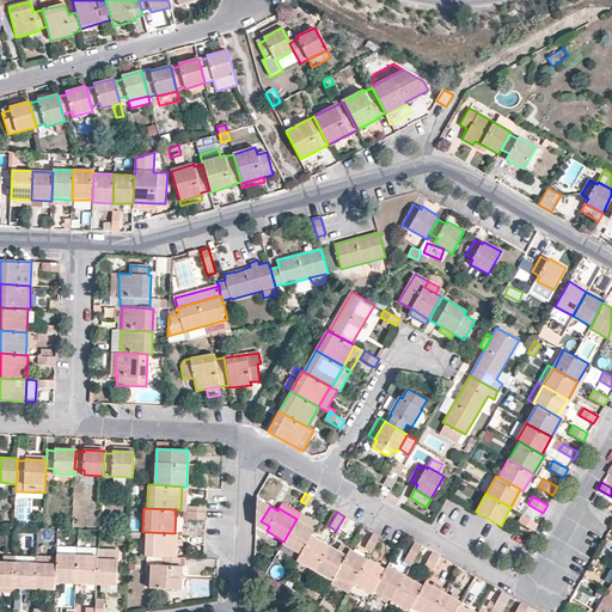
[(300,513),(297,519),(314,530),(318,524),(300,513)]
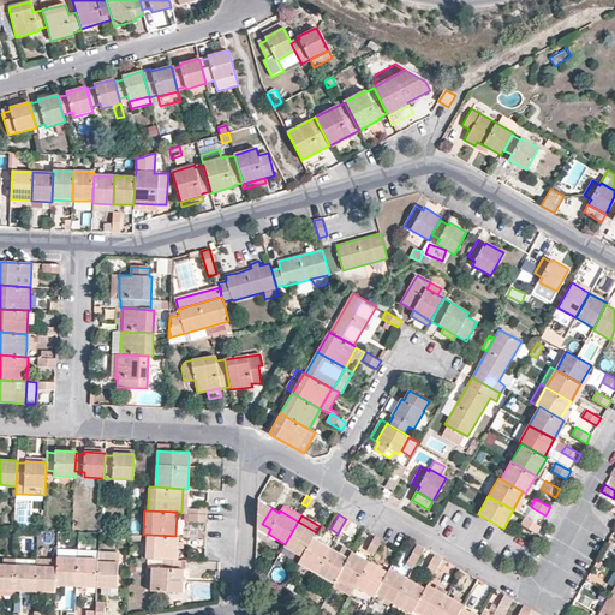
[(541,525),(525,517),(520,525),(536,533),(541,525)]
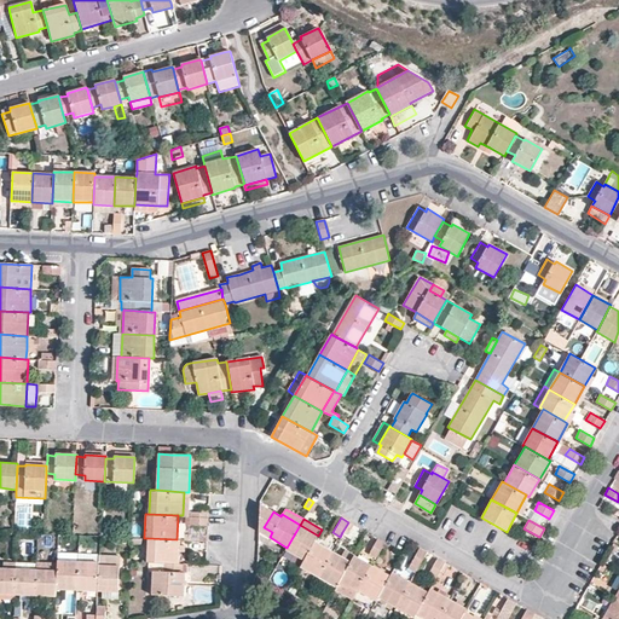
[(352,524),(348,522),(342,532),(347,534),(352,524)]
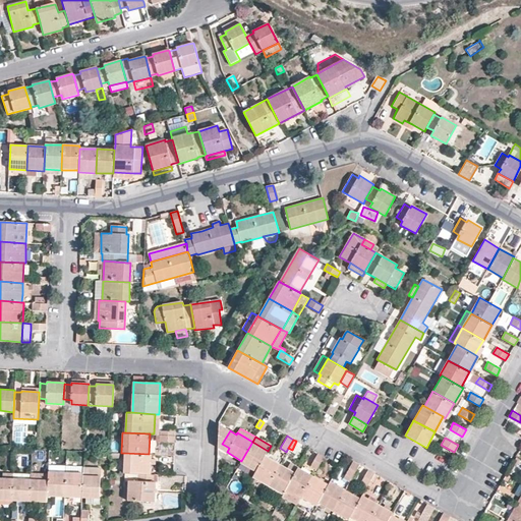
[(268,451),(252,442),(241,461),(240,463),(255,472),(265,456),(268,451)]
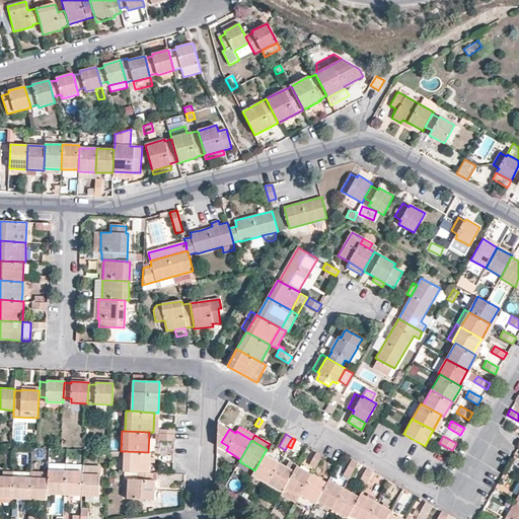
[(148,452),(124,451),(123,470),(125,471),(150,472),(150,452),(148,452)]
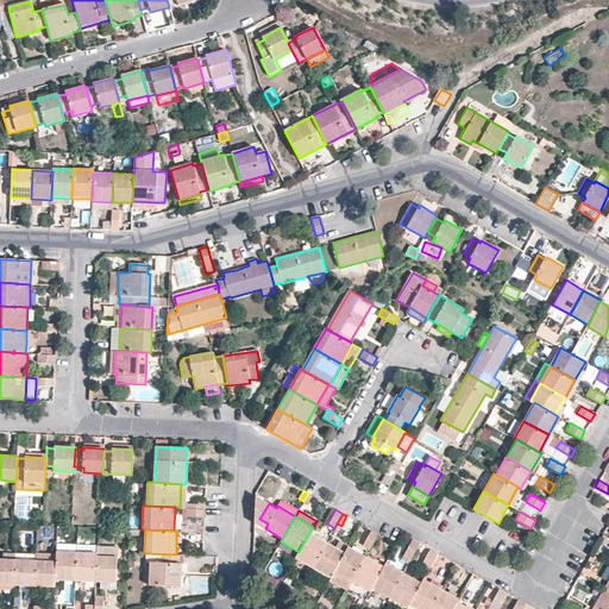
[(378,533),(372,529),(363,545),(370,548),(378,533)]
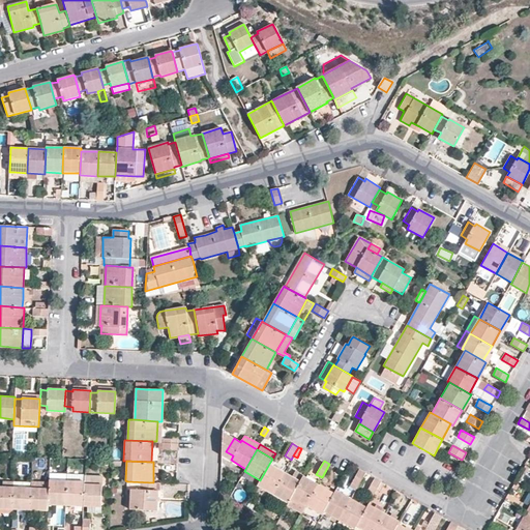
[(272,494),(285,472),(269,464),(260,480),(257,484),(272,494)]
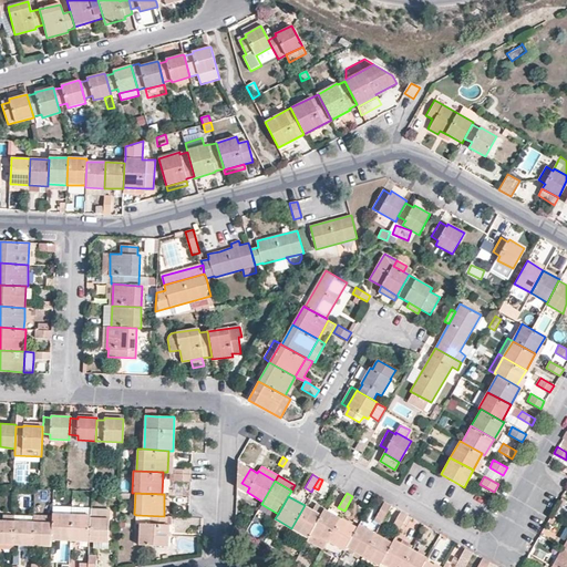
[(390,506),(384,502),(375,515),(382,519),(390,506)]
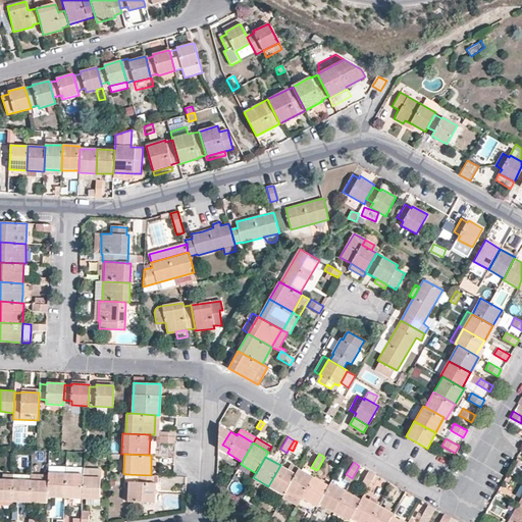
[(282,494),(295,473),(280,465),(268,486),(282,494)]
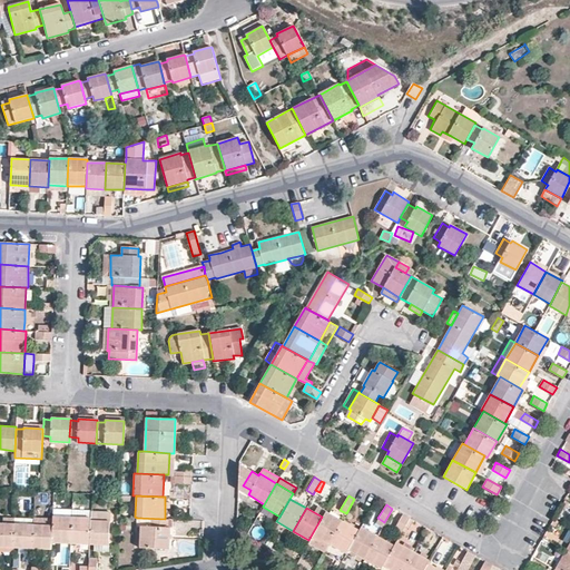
[(342,520),(326,511),(322,517),(308,540),(308,542),(324,552),(328,543),(342,520)]
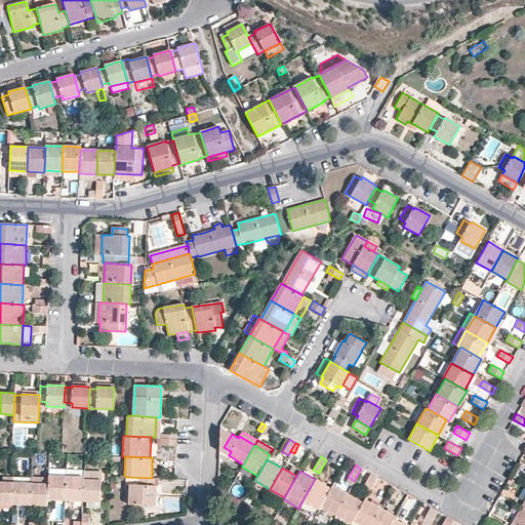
[(102,472),(84,472),(84,477),(83,480),(101,480),(102,472)]
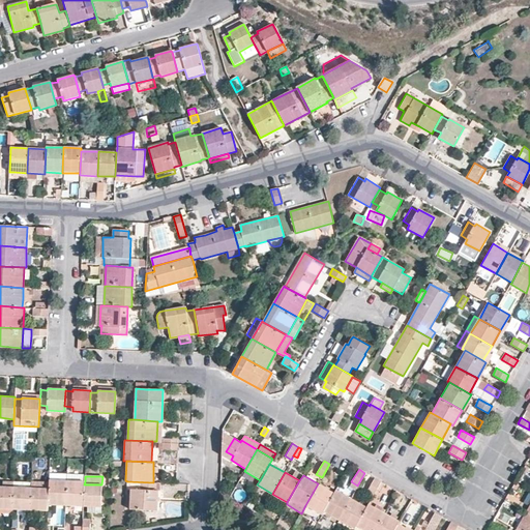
[(380,481),(374,478),(366,491),(373,494),(376,489),(380,481)]
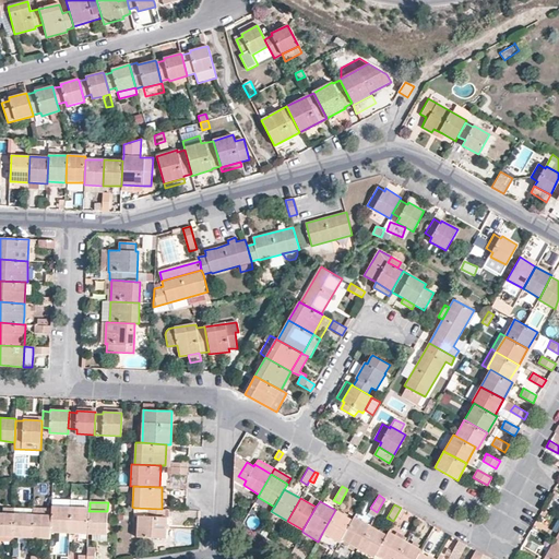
[(69,533),(70,507),(51,507),(51,515),(50,532),(69,533)]
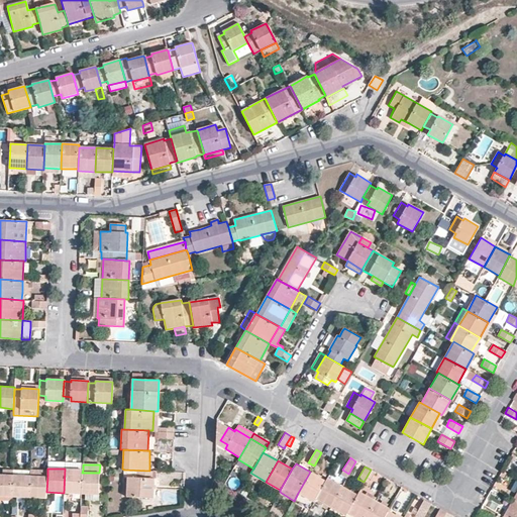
[(82,473),(83,470),(65,469),(64,493),(81,494),(82,473)]
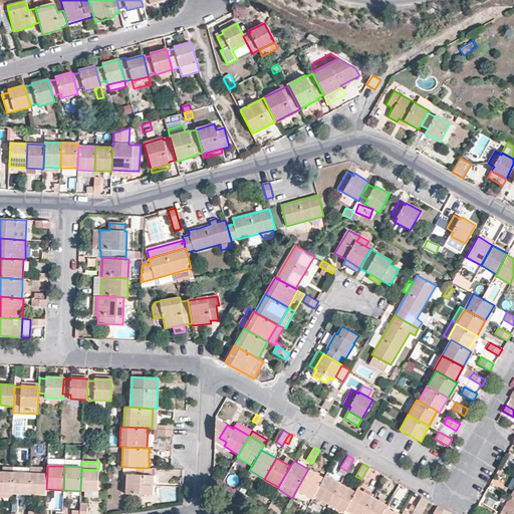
[(149,468),(123,467),(123,474),(126,474),(126,493),(152,494),(153,476),(156,475),(156,468),(149,468)]
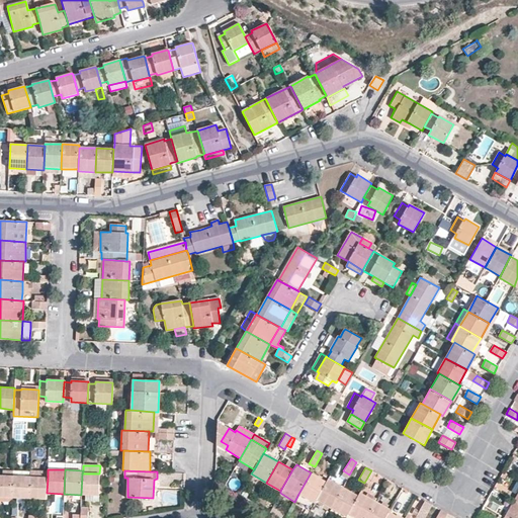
[(316,500),(326,482),(311,472),(298,494),(315,502),(316,500)]
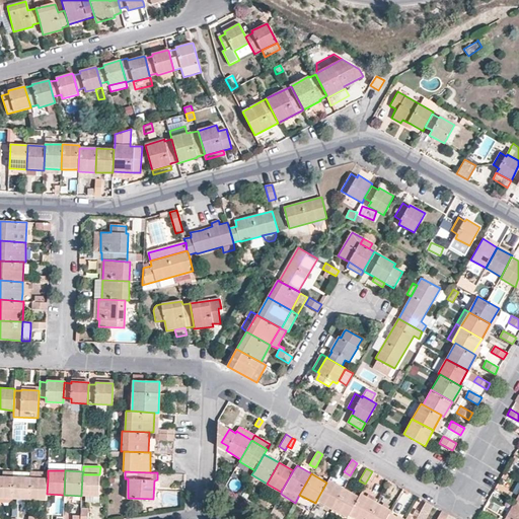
[(98,497),(99,474),(82,474),(81,496),(85,496),(98,497)]
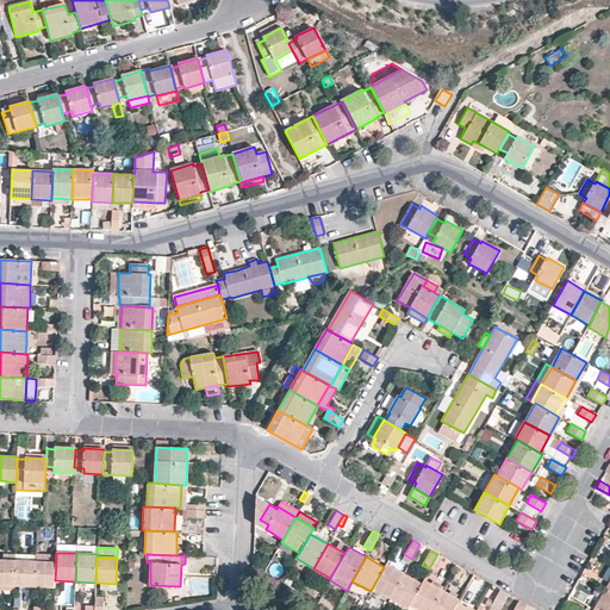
[(16,561),(0,560),(0,591),(0,590),(1,585),(14,586),(16,561)]
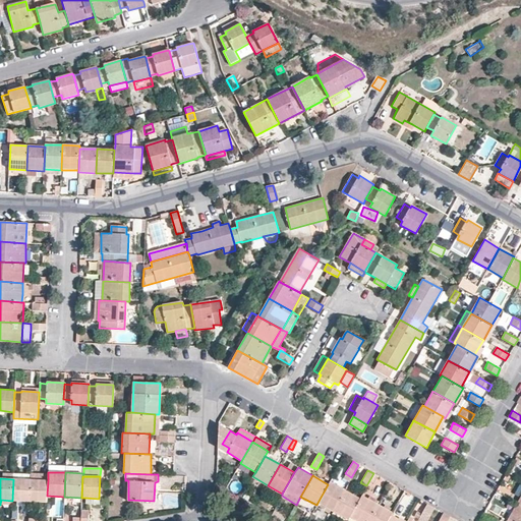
[(31,479),(13,479),(12,501),(30,502),(31,479)]
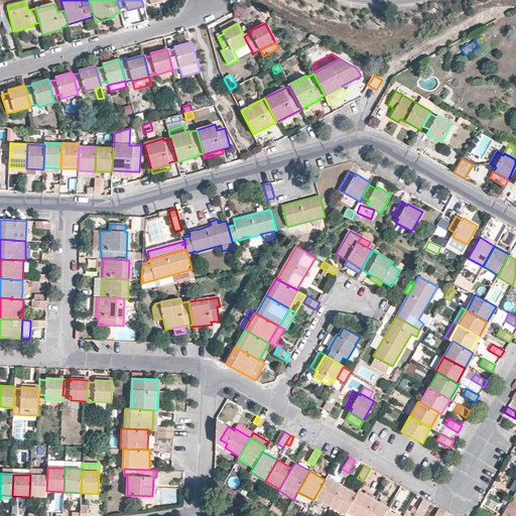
[(47,476),(30,475),(29,497),(46,497),(46,491),(47,476)]
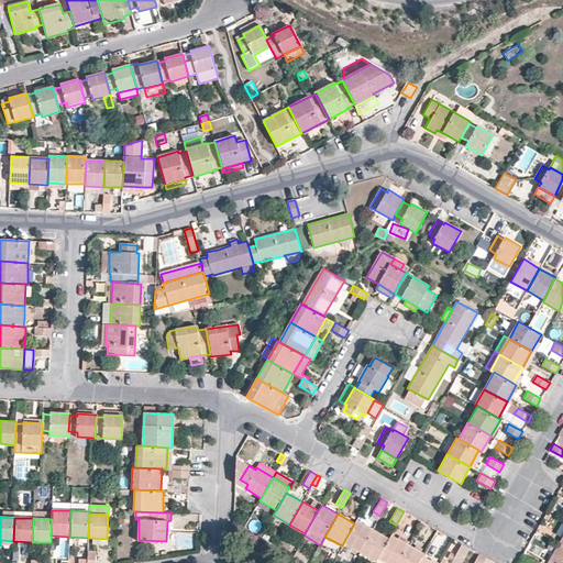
[(372,529),(356,520),(354,523),(343,543),(360,551),(372,529)]
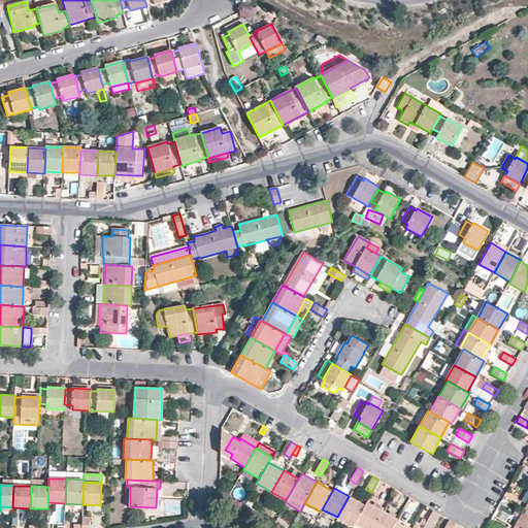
[(355,523),(365,505),(349,496),(337,517),(353,526),(355,523)]
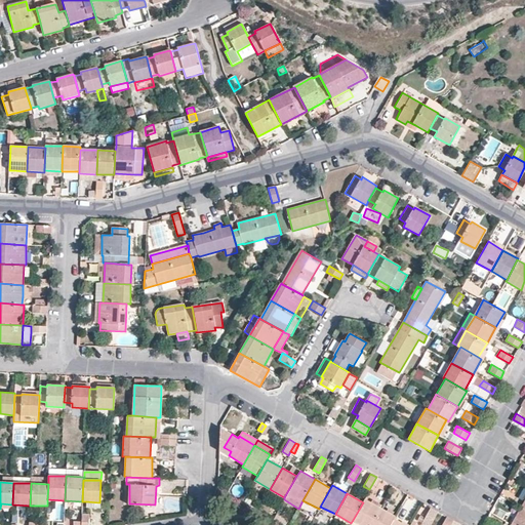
[(370,502),(364,499),(363,502),(353,520),(360,524),(369,524),(379,508),(376,506),(370,502)]
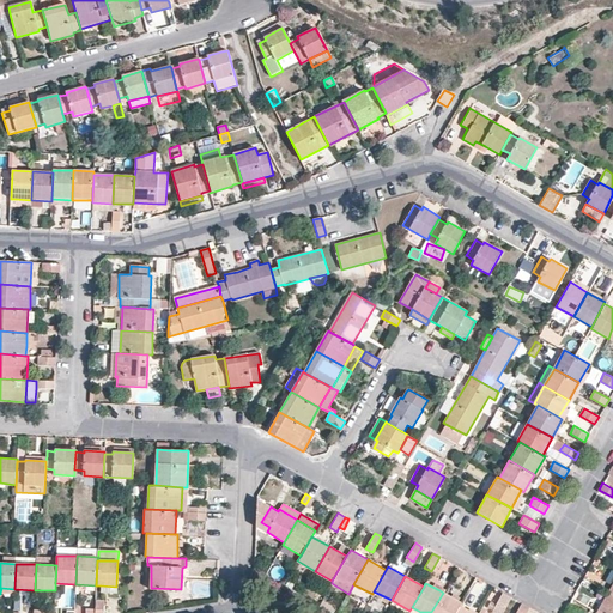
[(502,612),(511,596),(503,592),(492,610),(497,612),(502,612)]
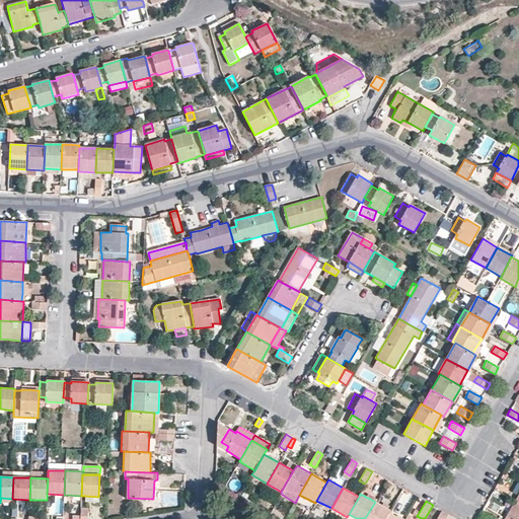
[(518,518),(518,503),(515,501),(506,518),(507,518),(518,518)]
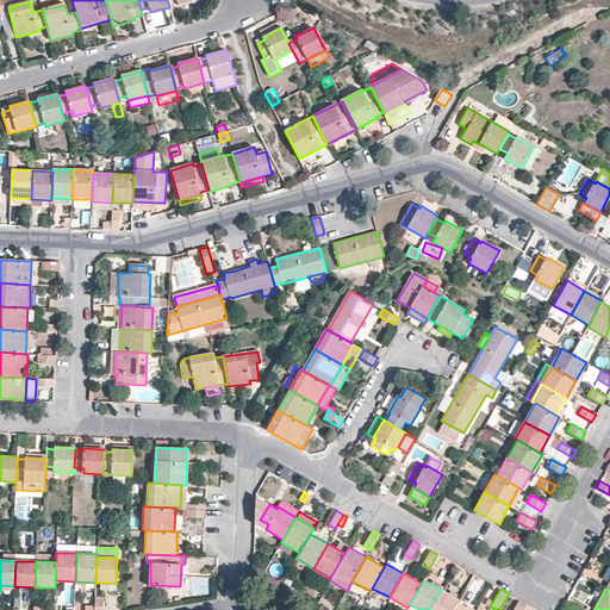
[(455,597),(449,593),(441,590),(429,609),(453,609),(456,603),(459,599),(455,597)]
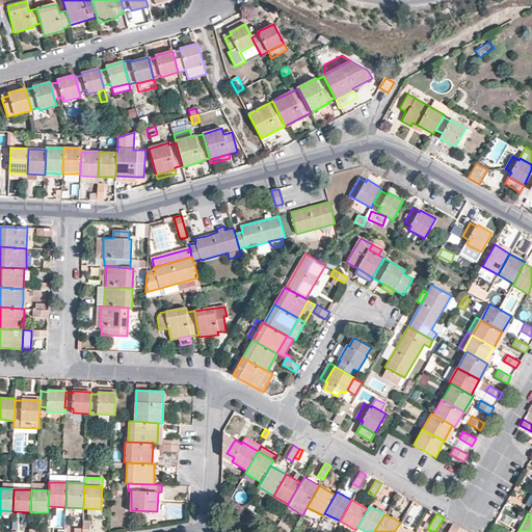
[(89,531),(89,522),(82,521),(82,531),(81,531),(89,531)]
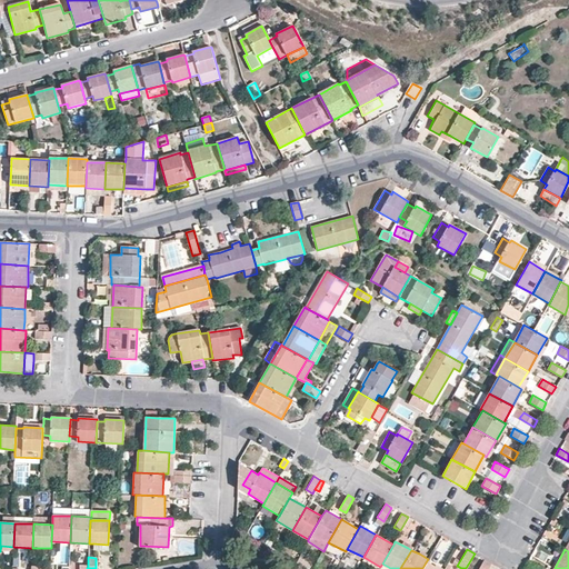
[(487,568),(491,563),(483,559),(478,568),(487,568)]
